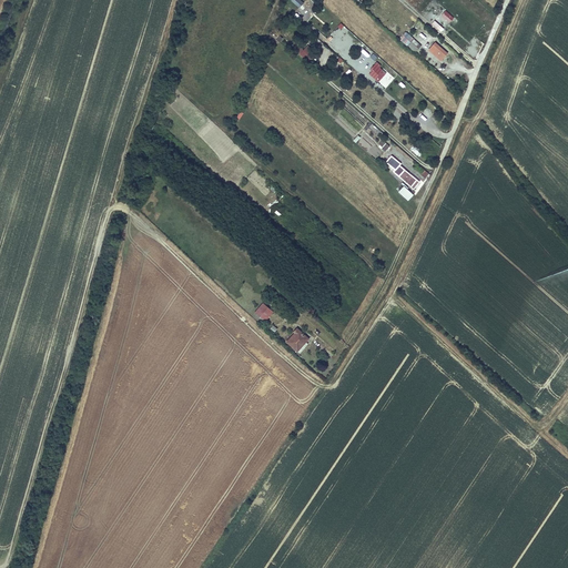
[(442,14),(449,22),(455,18),(446,10),(442,14)]
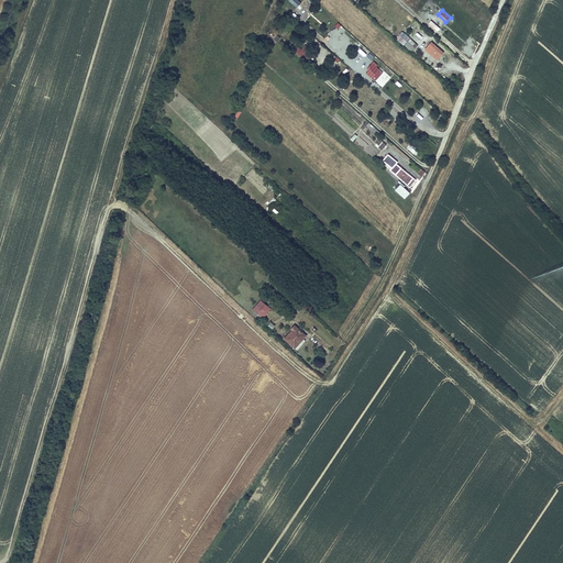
[(340,39),(346,44),(352,39),(346,33),(340,39)]
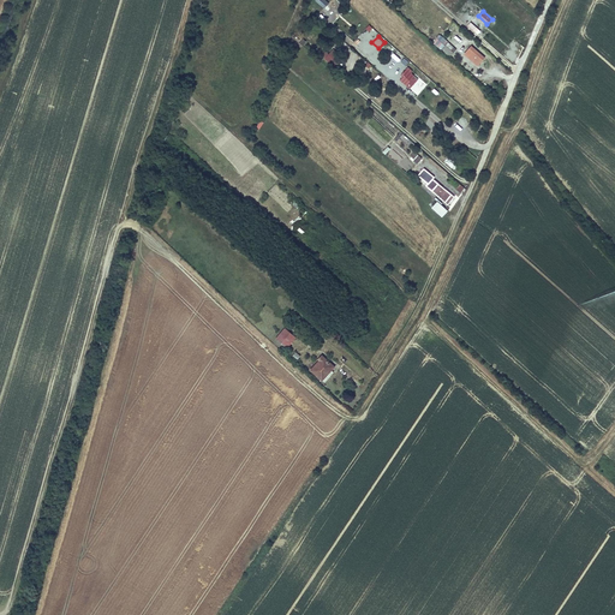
[(455,51),(448,43),(442,51),(449,57),(455,51)]
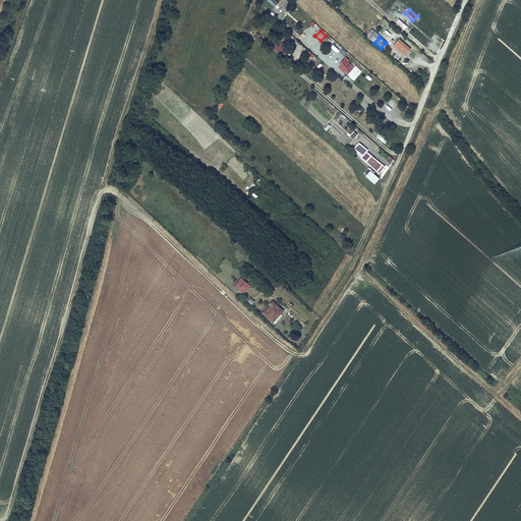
[(396,43),(400,47),(406,53),(410,49),(399,39),(395,43),(396,43)]
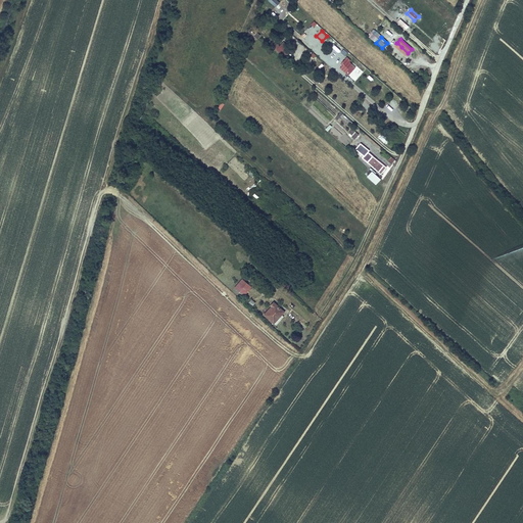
[(285,58),(293,50),(283,41),(275,49),(285,58)]
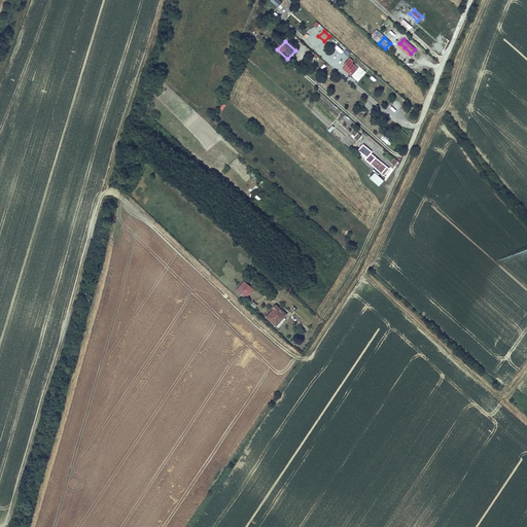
[(334,50),(337,55),(342,49),(339,45),(334,50)]
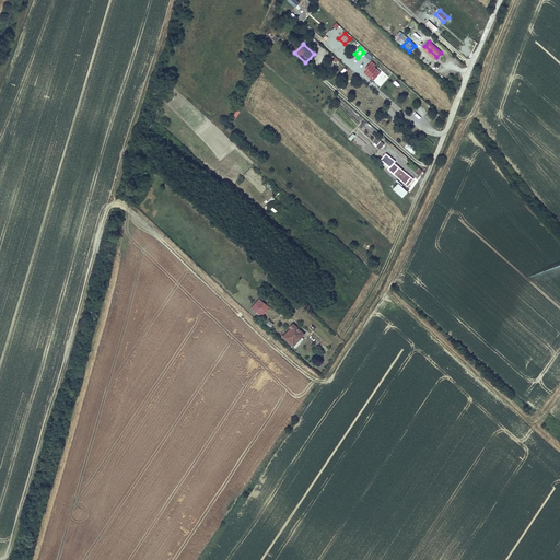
[(363,71),(380,86),(388,77),(372,61),(363,71)]
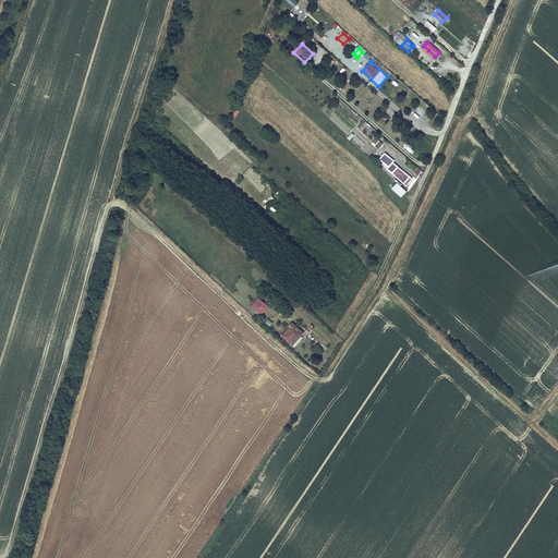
[(395,160),(385,153),(380,159),(389,167),(387,170),(407,185),(412,179),(392,162),(395,160)]
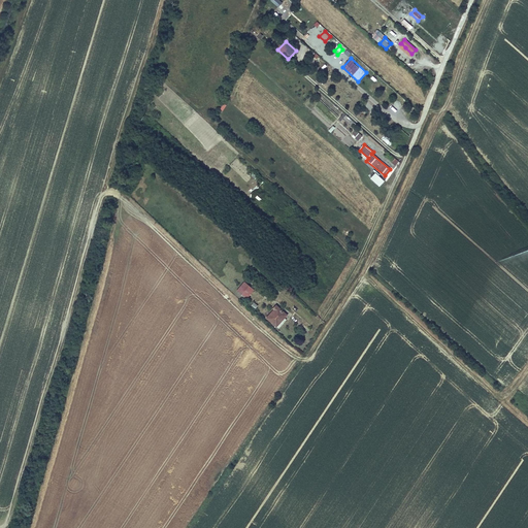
[(372,171),(368,176),(380,187),(385,182),(372,171)]
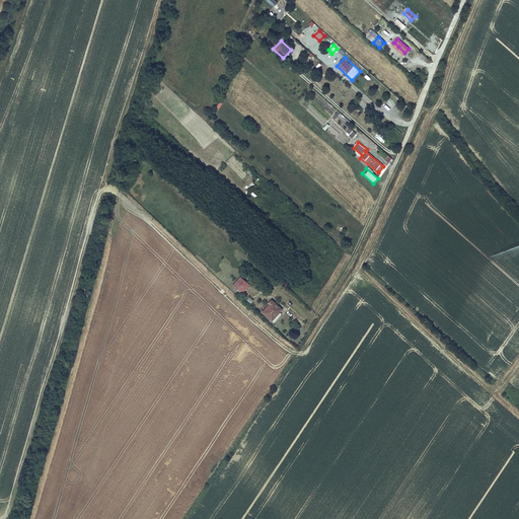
[(249,284),(240,277),(233,286),(241,294),(249,284)]
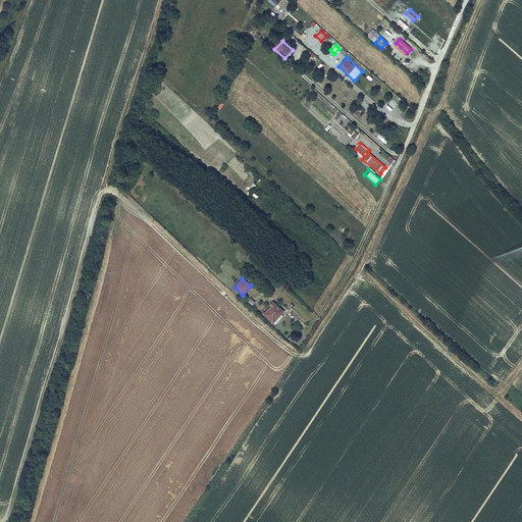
[(272,307),(264,315),(276,325),(283,316),(281,315),(284,311),(273,302),(270,305),(272,307)]
